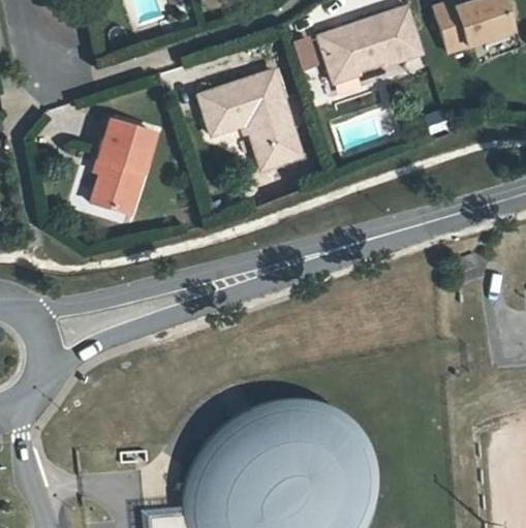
[(465,0),(453,4),(451,0),(446,0),(432,5),(446,50),(511,28),(500,0),(465,0)]
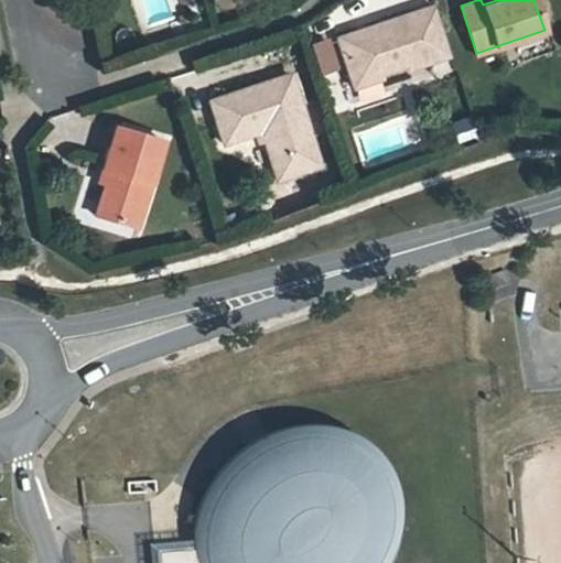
[(434,4),(416,11),(432,60),(451,54),(434,4)]
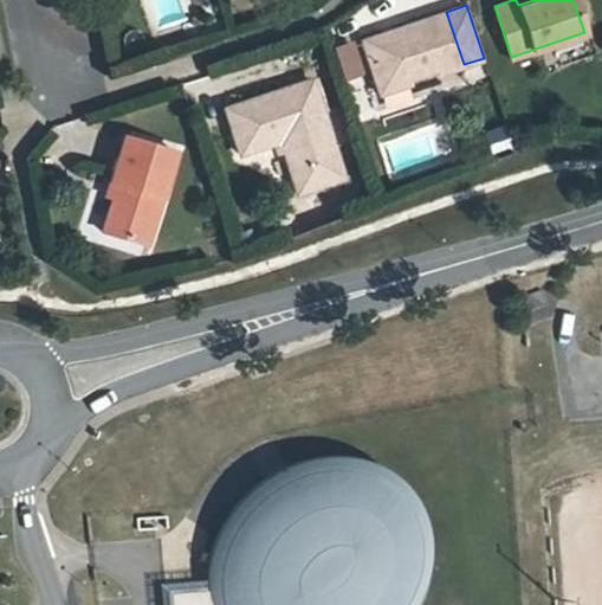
[(464,64),(446,12),(363,39),(376,82),(405,72),(407,78),(439,68),(440,72),(464,64)]
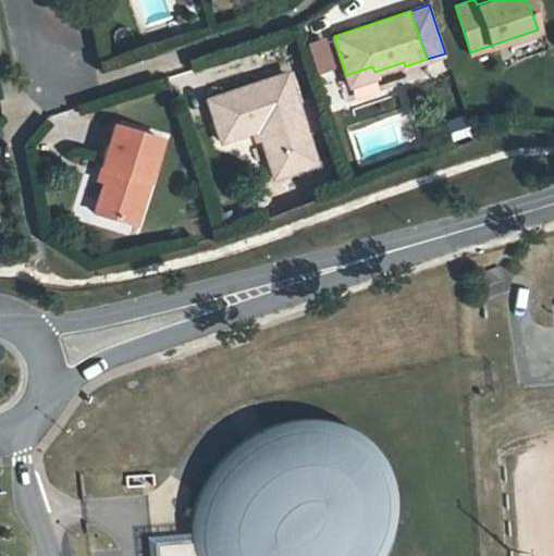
[(320,37),(303,44),(315,75),(333,69),(320,37)]
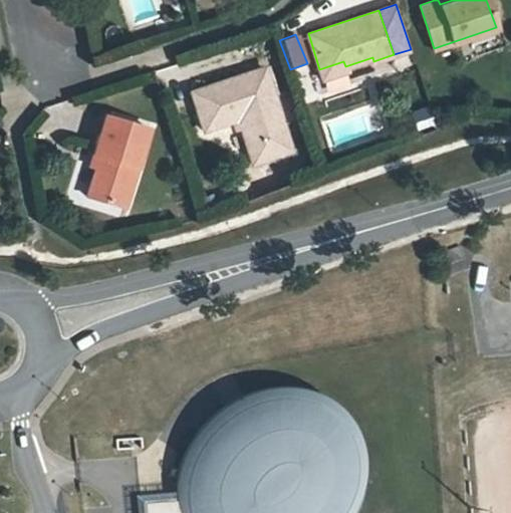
[(343,61),(319,69),(322,78),(346,70),(345,66),(343,61)]
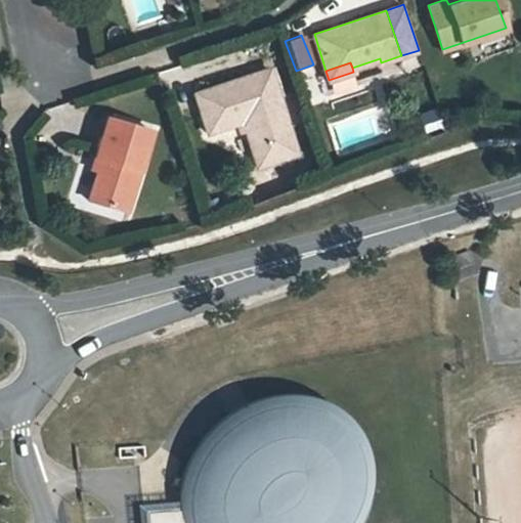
[(248,125),(244,127),(256,165),(296,150),(267,67),(191,93),(206,132),(235,121),(232,112),(242,109),(248,125)]
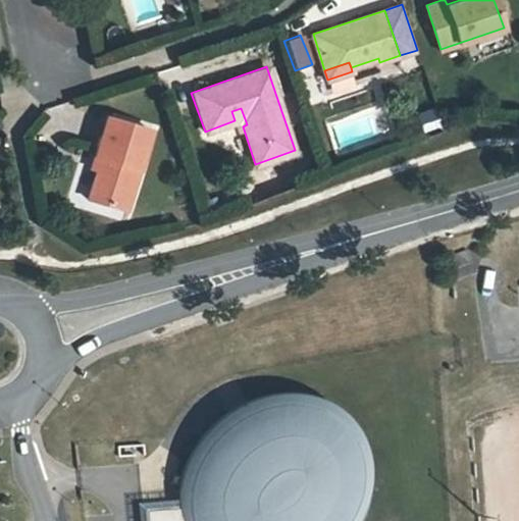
[(238,128),(243,126),(247,124),(241,108),(231,111),(235,120),(238,128)]
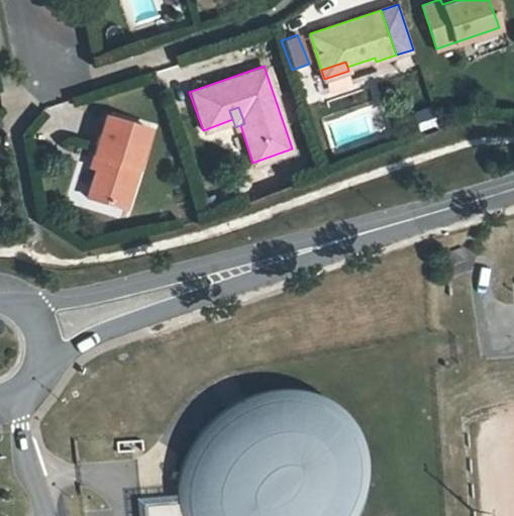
[(150,126),(107,113),(95,152),(101,153),(88,194),(126,205),(150,126)]
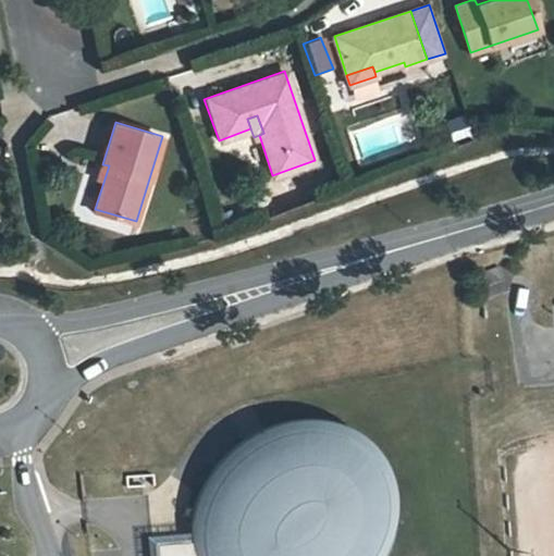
[(500,279),(494,266),(475,272),(480,286),(500,279)]
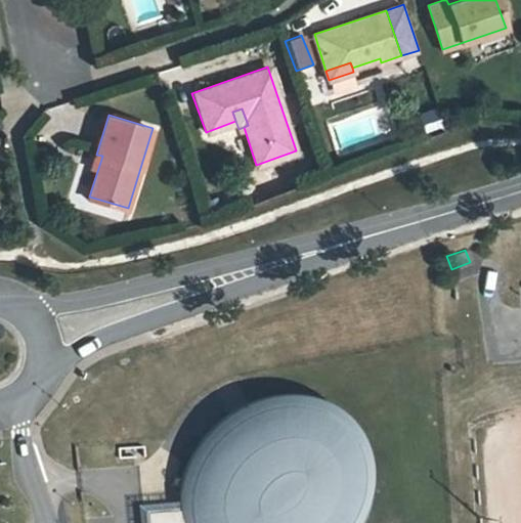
[(359,503),(362,483),(361,454),(351,436),(337,420),(320,412),(304,407),(287,406),(269,407),(252,411),(236,420),(222,429),(210,442),(200,456),(192,472),(187,489),(186,510),(188,522),(351,522),(352,520),(359,503)]
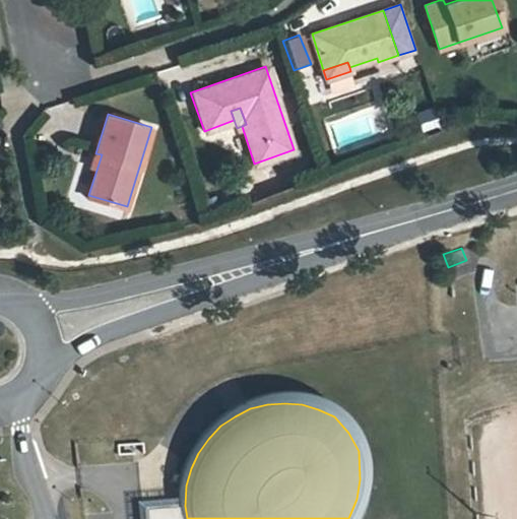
[(179,518),(171,504),(143,503),(144,518),(179,518)]
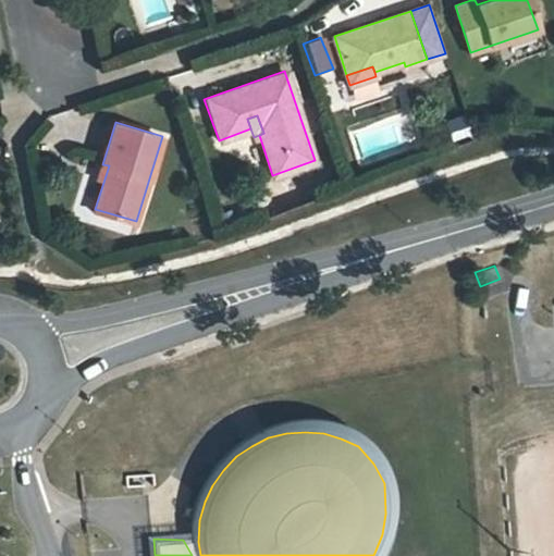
All buildings are outlined.
